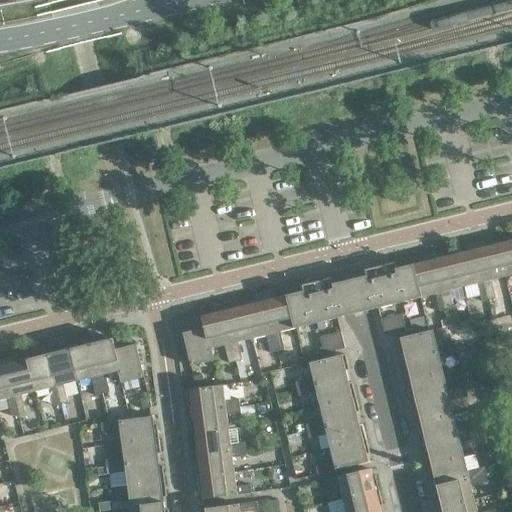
[(511,234),(507,236),(509,242),(497,244),(505,277),(511,275),(511,234)]
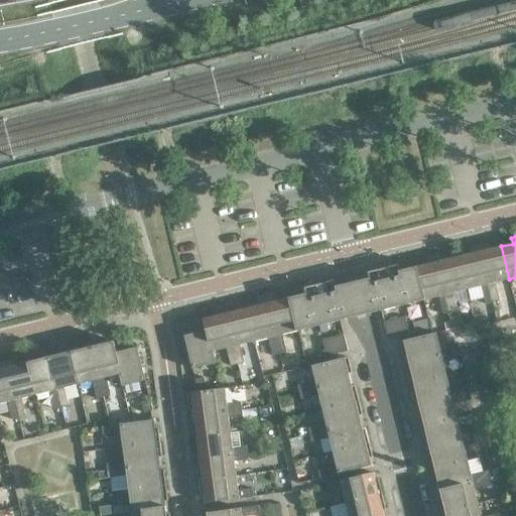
[(488,244),(479,246),(492,302),(499,300),(495,283),(509,279),(501,246),(490,249),(488,244)]
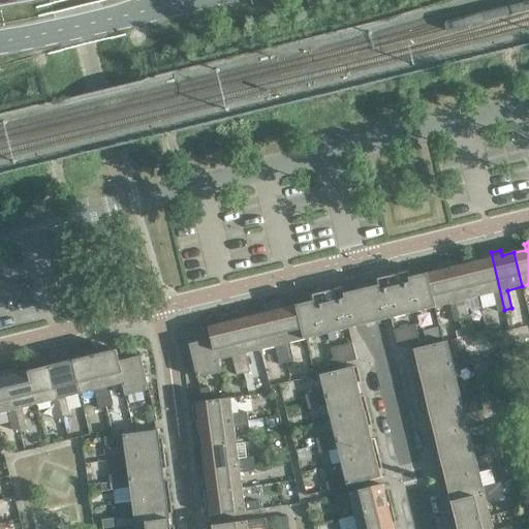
[(504,310),(491,252),(481,254),(483,260),(470,262),(478,298),(493,293),(497,312),(504,310)]
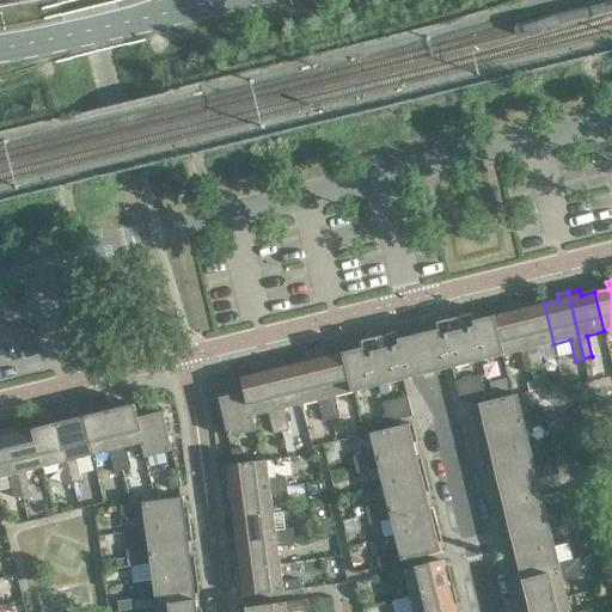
[(528,301),(518,304),(533,371),(542,369),(537,348),(554,344),(544,304),(531,307),(528,301)]
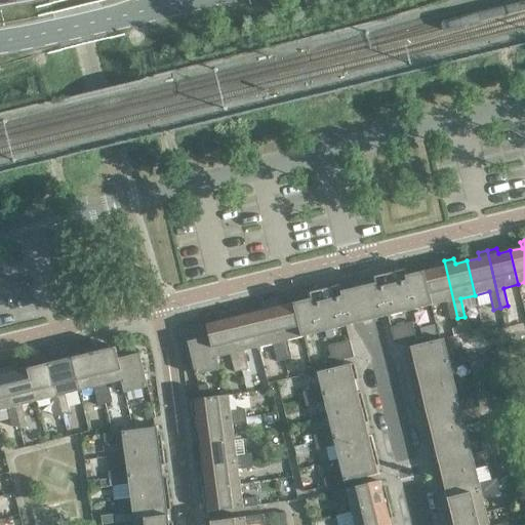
[(457,318),(444,260),(434,263),(436,269),(423,272),(432,306),(446,303),(450,320),(457,318)]
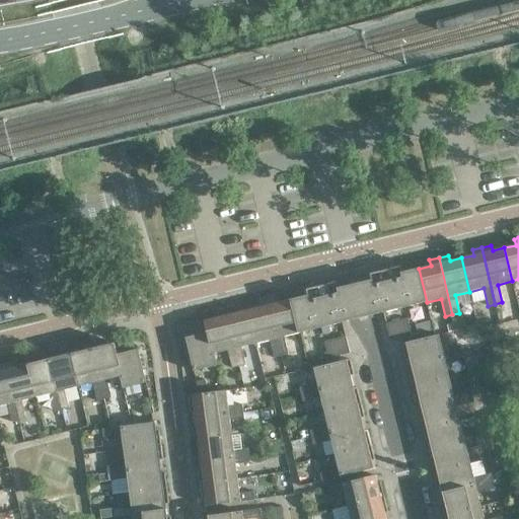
[(380,270),(381,272),(373,274),(375,280),(358,283),(335,290),(332,284),(324,286),(324,284),(310,287),(310,289),(301,291),(302,297),(290,300),(298,334),(342,323),(367,314),(427,302),(419,269),(406,272),(404,266),(395,268),(394,267),(380,270)]
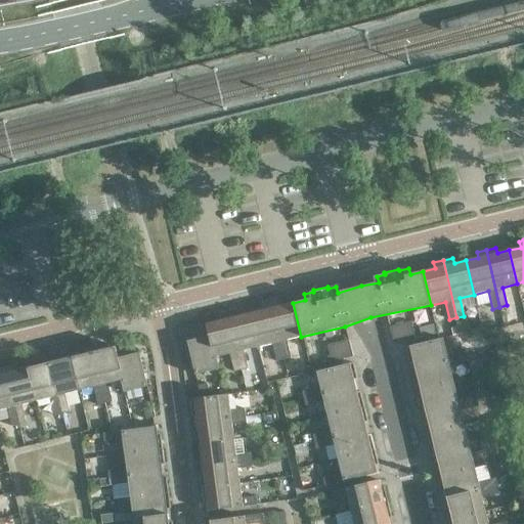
[(279,300),(269,303),(284,360),(291,358),(287,340),(301,337),(293,303),(280,306),(279,300)]
